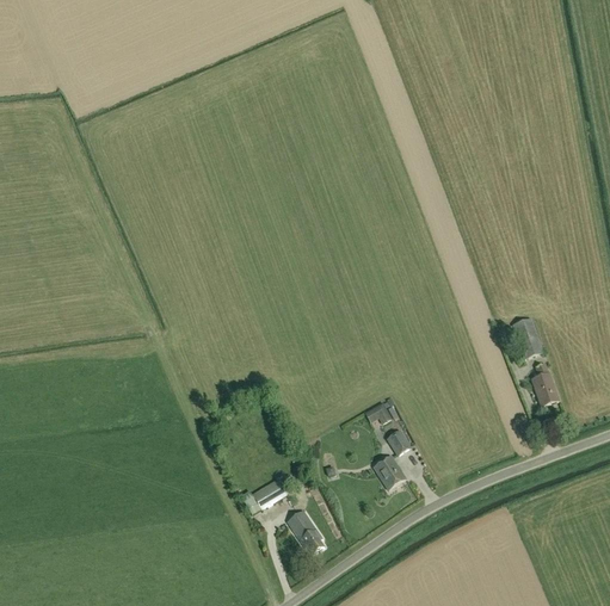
[(524,358),(543,352),(531,317),(512,323),(524,358)]
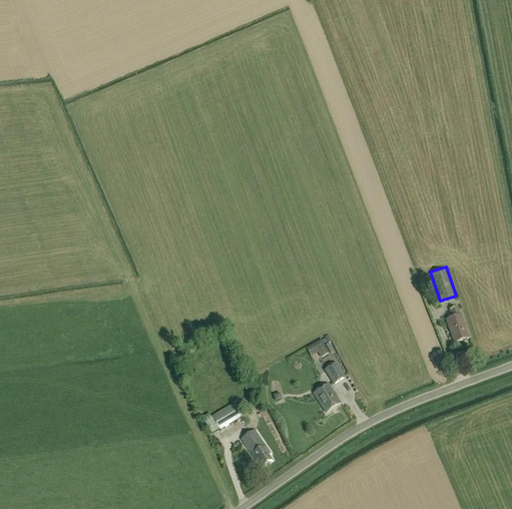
[(461,313),(460,313),(457,304),(449,307),(452,316),(446,318),(454,341),(469,336),(461,313)]
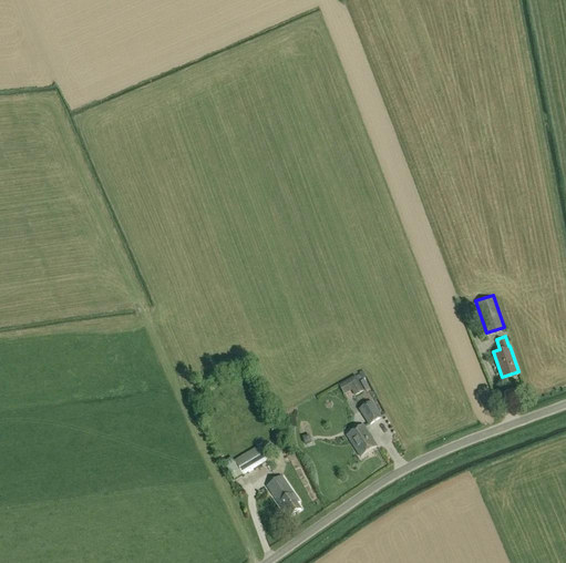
[(354,372),(338,382),(342,391),(350,387),(353,392),(362,388),(354,372)]
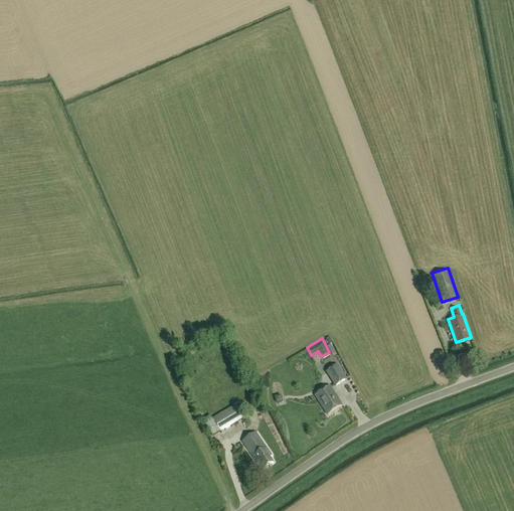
[(326,369),(335,383),(345,376),(336,363),(326,369)]
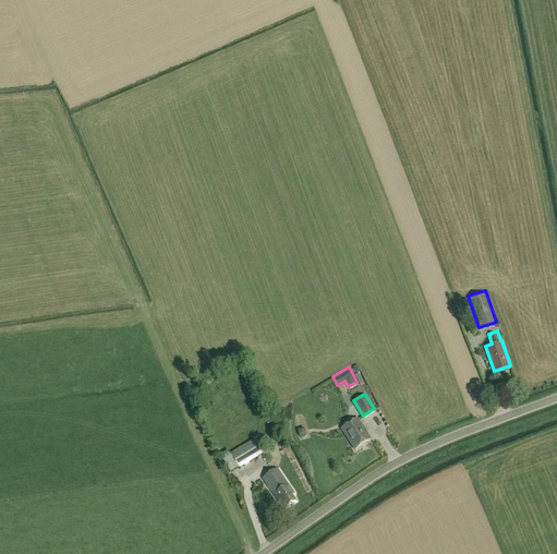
[(356,417),(341,426),(354,446),(370,436),(356,417)]
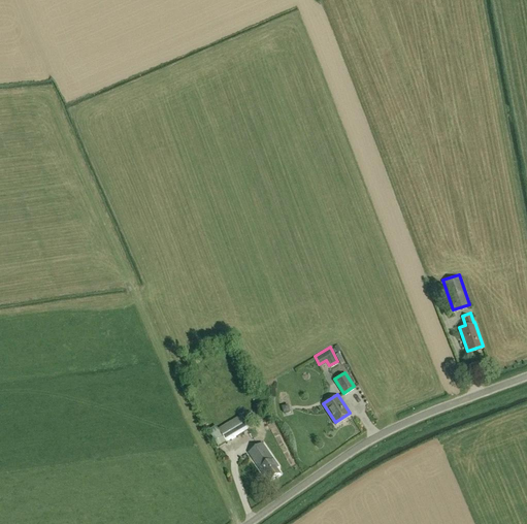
[(218,426),(218,428),(210,432),(217,444),(225,439),(226,440),(248,427),(239,414),(218,426)]
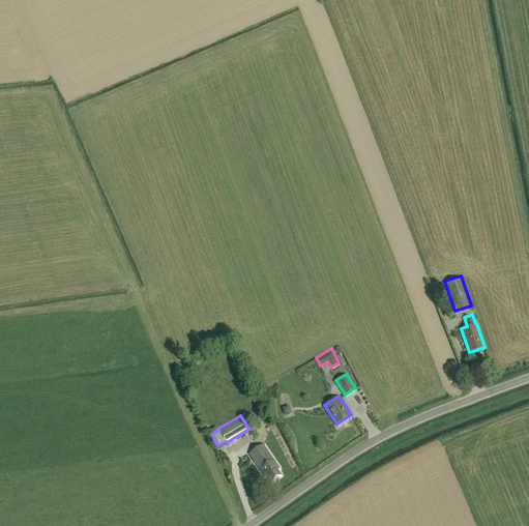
[(280,466),(263,442),(250,451),(265,474),(266,473),(270,479),(281,472),(277,468),(280,466)]
